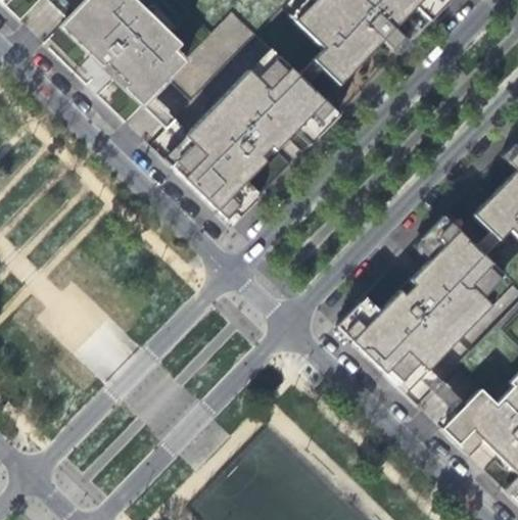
[(86,0),(61,25),(103,65),(107,61),(116,71),(129,83),(125,87),(143,105),(187,60),(177,50),(184,44),(138,0),(86,0)]
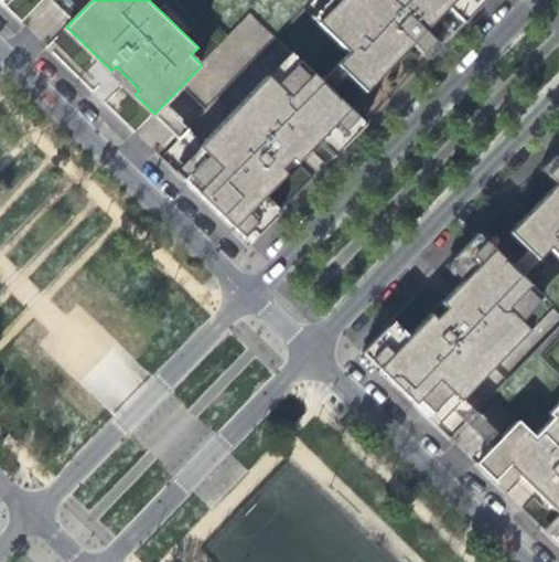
[(325,50),(368,92),(416,43),(431,59),(453,35),(438,20),(444,12),(455,0),(339,0),(320,21),(336,38),(325,50)]
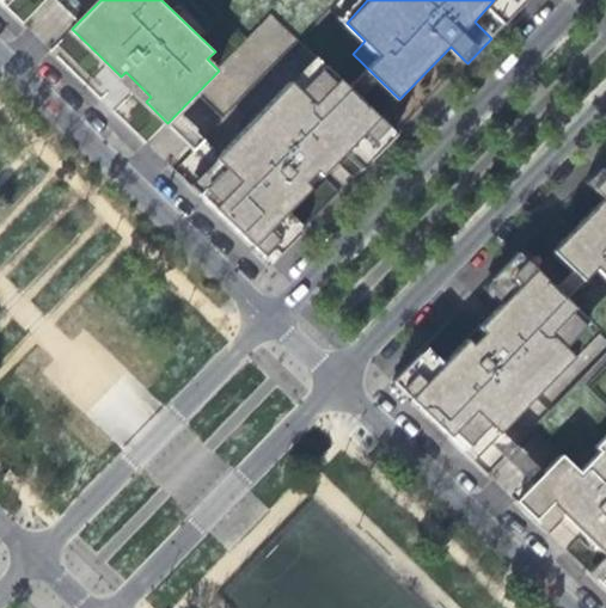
[(222,171),(201,192),(258,247),(314,189),(310,183),(313,178),(320,171),(326,177),(381,118),(335,73),(310,98),(291,80),(213,161),(222,171)]
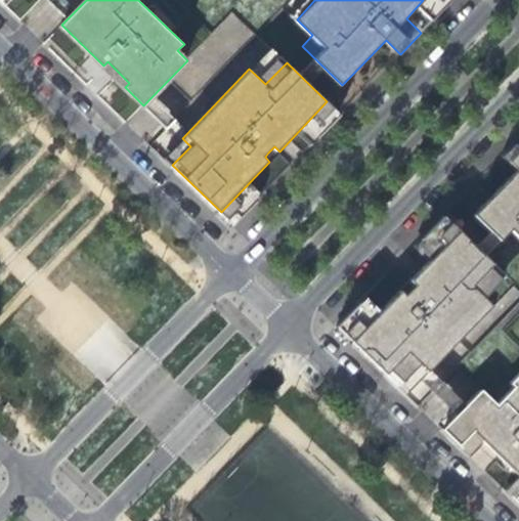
[(518,141),(505,156),(518,169),(518,171),(476,215),(503,241),(513,229),(518,234),(518,141)]
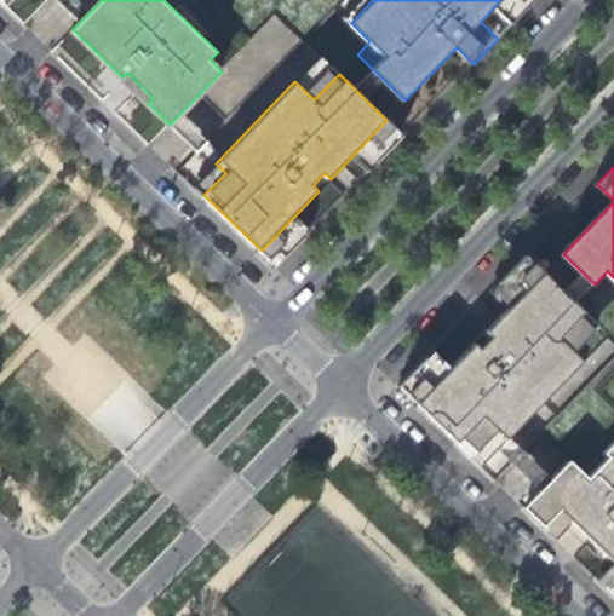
[(477,344),(418,401),(472,455),(500,430),(510,439),(585,361),(567,343),(591,316),(545,272),(488,332),(493,338),(482,349),(477,344)]
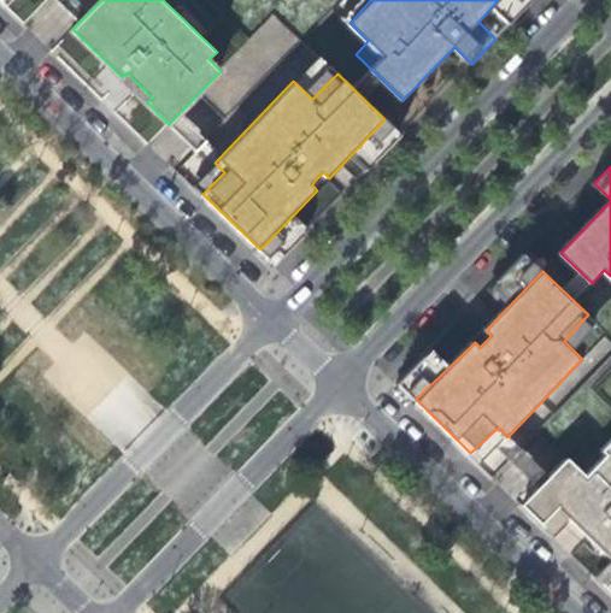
[(565,458),(539,487),(610,554),(610,441),(600,451),(605,454),(583,476),(565,458)]
